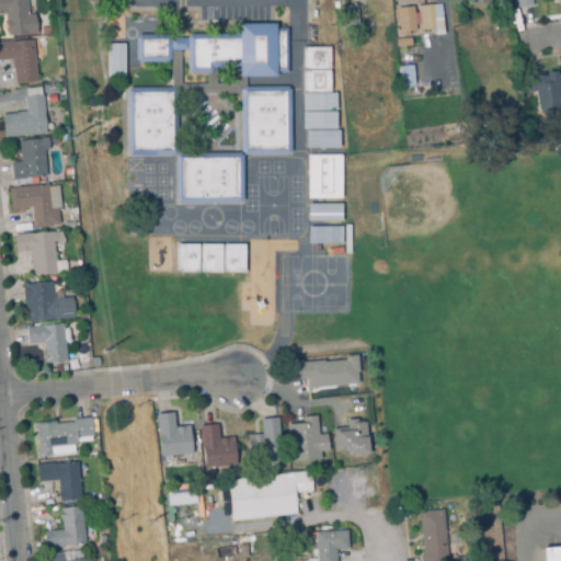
[(0,0),(24,0),(26,14),(33,13),(35,32),(7,35),(4,11),(0,11),(0,0)]
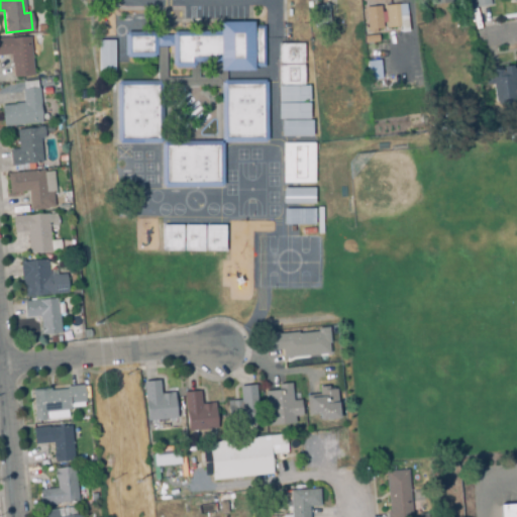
[(384,5),(405,3),(408,31),(400,31),(400,26),(386,27),(384,5)]
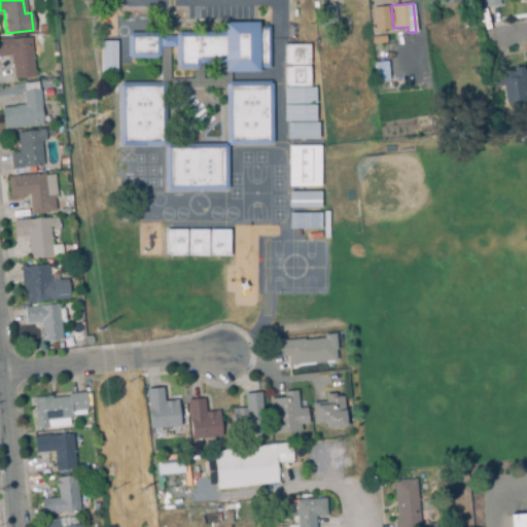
[(372,6),(374,32),(383,31),(383,29),(389,28),(387,5),(372,6)]
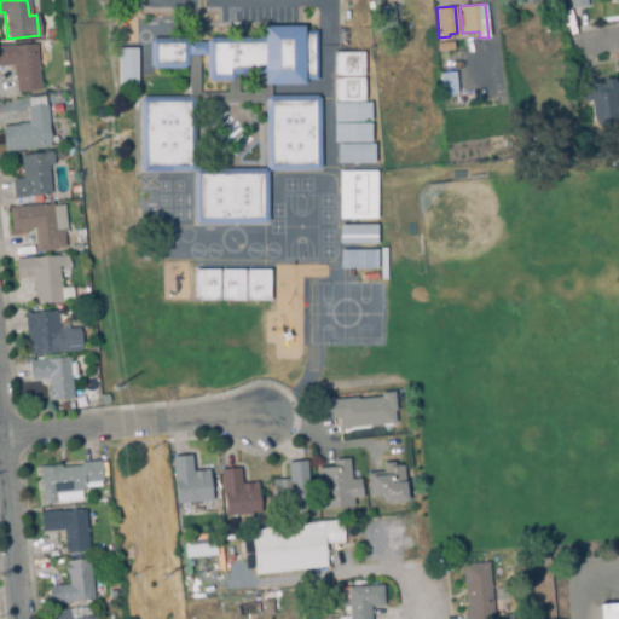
[(379,38),(377,25),(375,27),(372,10),(393,7),(397,36),(379,38)]
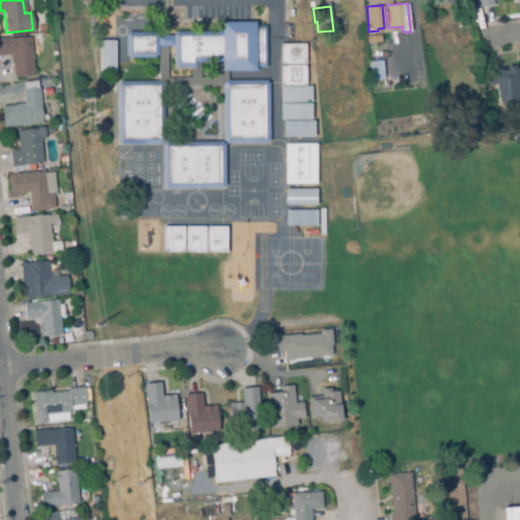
[(223,141),(225,141),(225,143),(267,143),(267,141),(269,141),(269,81),(266,81),(266,79),(228,80),(228,71),(256,70),(256,66),(266,66),(266,25),(255,25),(255,21),(221,21),(221,31),(175,31),(175,34),(173,34),(173,35),(157,35),(157,33),(156,33),(156,31),(128,31),(128,34),(126,34),(126,55),(129,55),(129,57),(154,57),(154,55),(158,55),(158,81),(119,81),(119,83),(117,83),(118,141),(120,141),(120,144),(161,143),(161,141),(164,141),(164,86),(222,85),(223,141)]
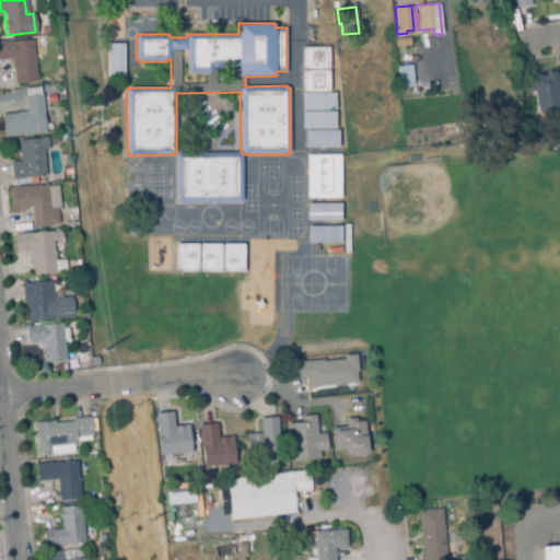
[(0,42),(31,38),(35,81),(13,83),(11,59),(0,59),(0,42)]
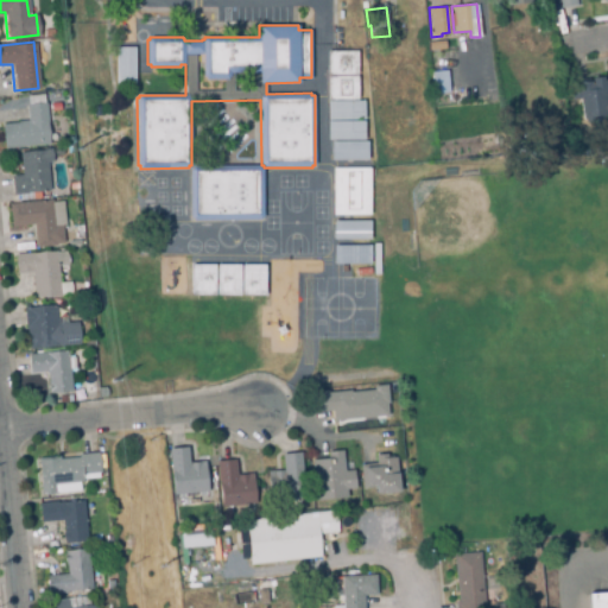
[(134,46),(116,46),(116,84),(135,84),(134,46)]
